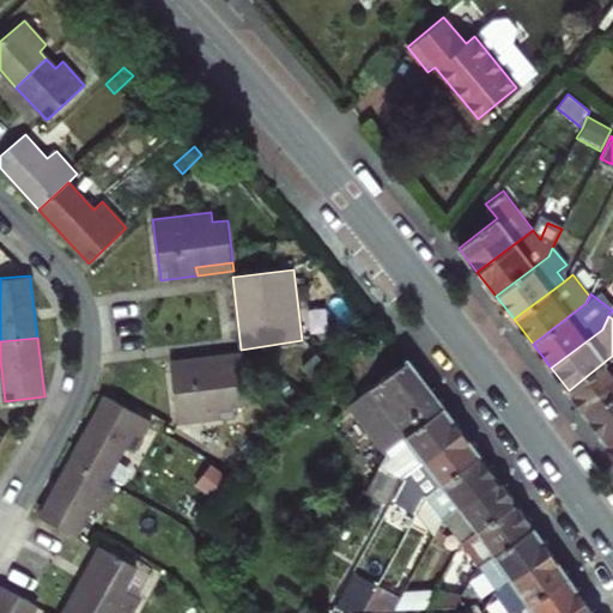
[(244,354),(207,358),(208,368),(246,363),(244,354)]
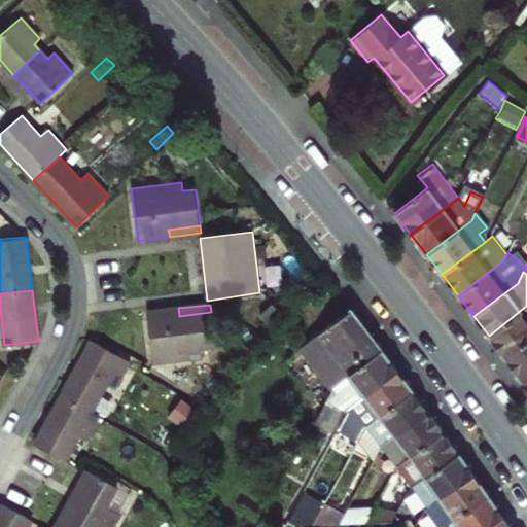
[(526,306),(489,336),(504,356),(526,338),(526,306)]
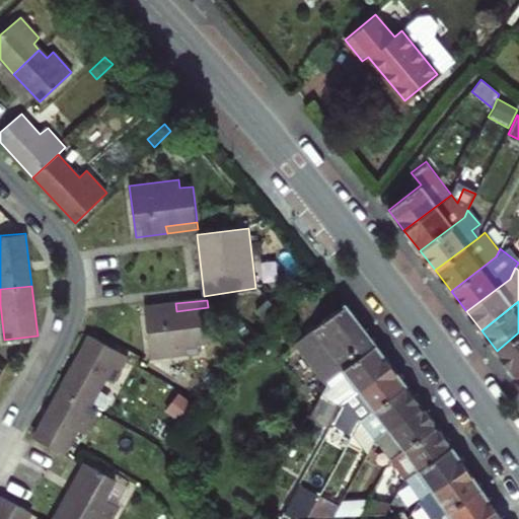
[(144,307),(150,358),(200,352),(199,344),(212,342),(208,307),(176,311),(175,303),(144,307)]
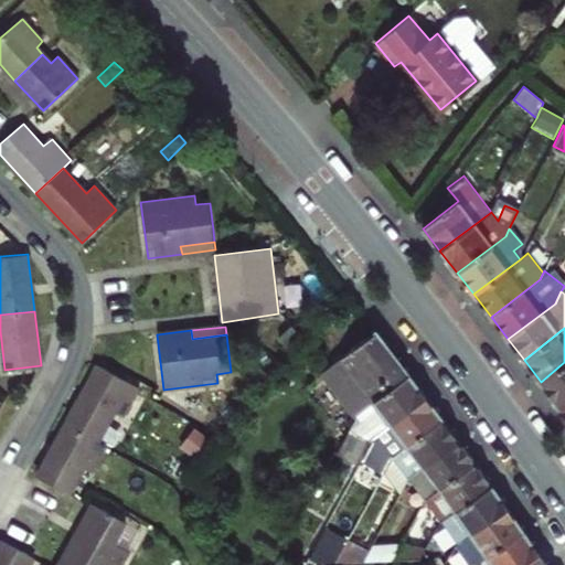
[(359,412),(409,375),(377,331),(327,369),(359,412)]
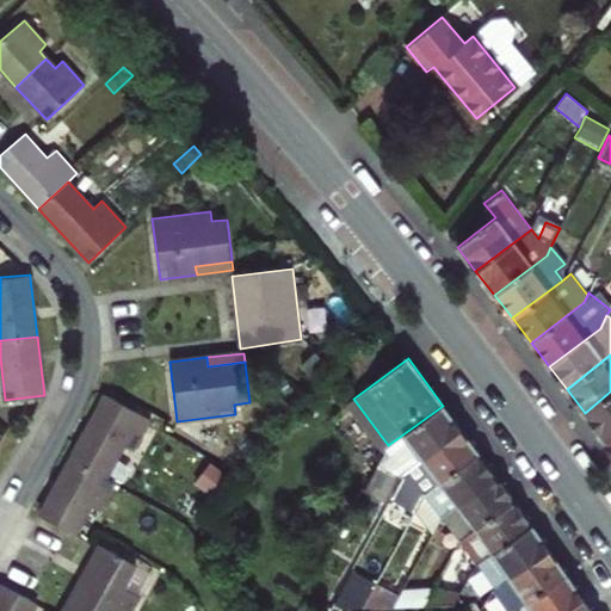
[(610,392),(585,413),(603,438),(610,431),(610,392)]
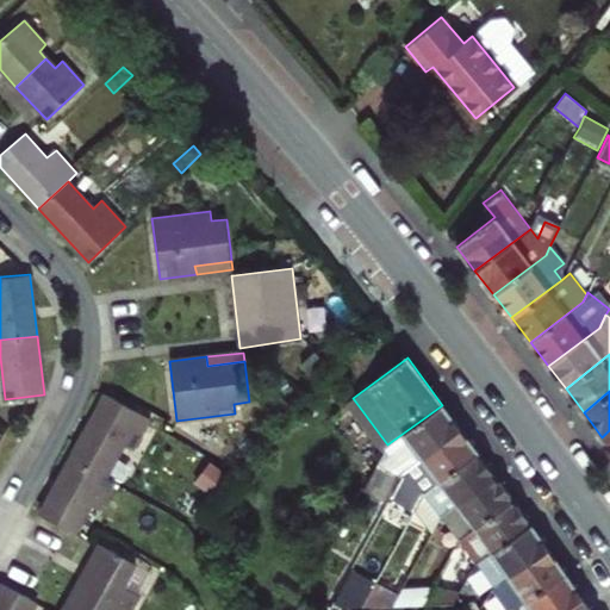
[(135,449),(151,418),(107,394),(72,458),(106,477),(124,444),(135,449)]
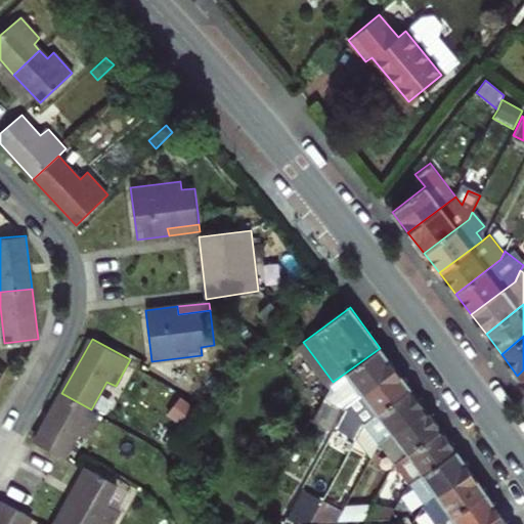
[(362,394),(396,370),(380,348),(333,382),(312,420),(330,430),(342,408),(345,410),(349,403),(362,394)]
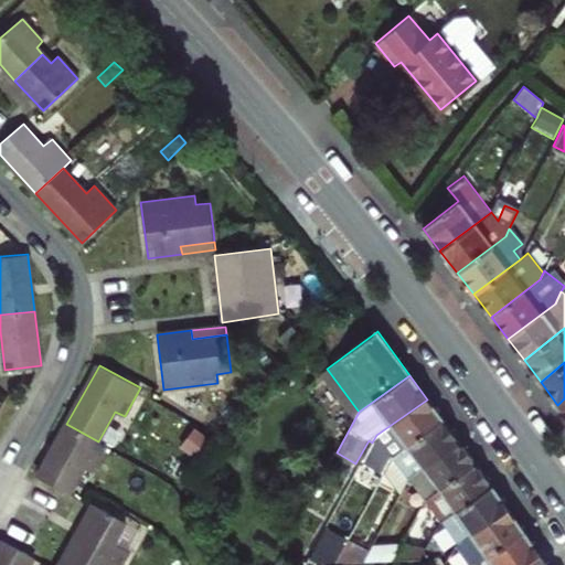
[(443,420),(427,400),(391,425),(407,447),(443,420)]
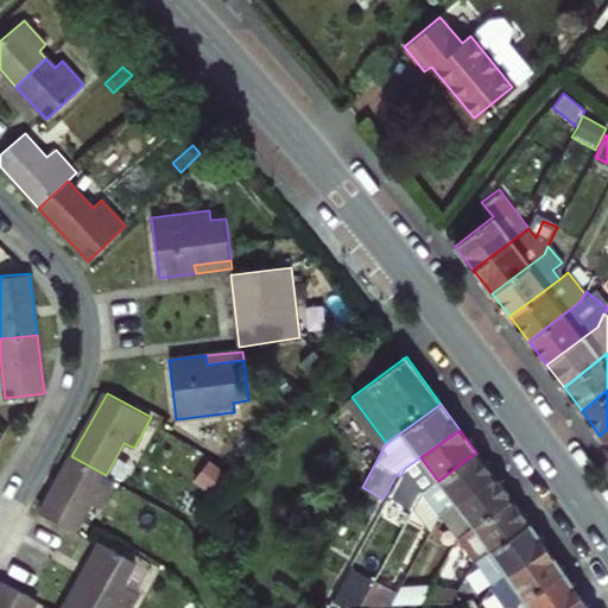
[(495,476),(476,453),(438,481),(424,492),(422,493),(410,515),(432,529),(439,515),(443,514),(495,476)]
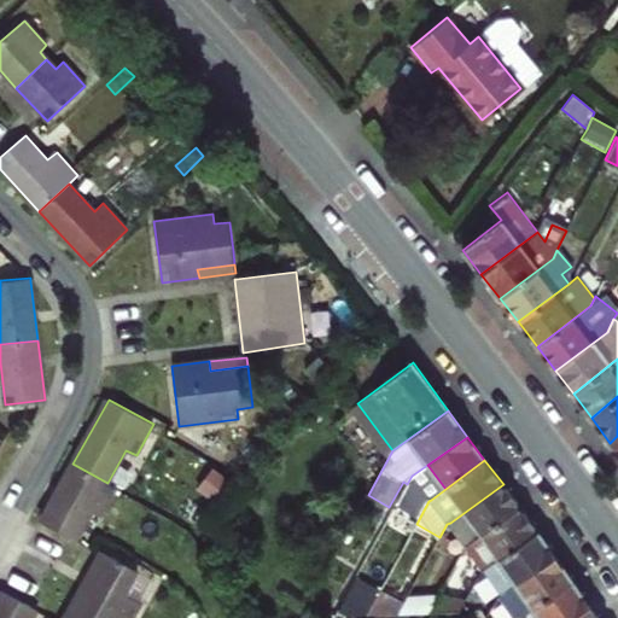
[(108,483),(73,464),(41,522),(76,541),(92,512),(103,518),(118,489),(108,483)]
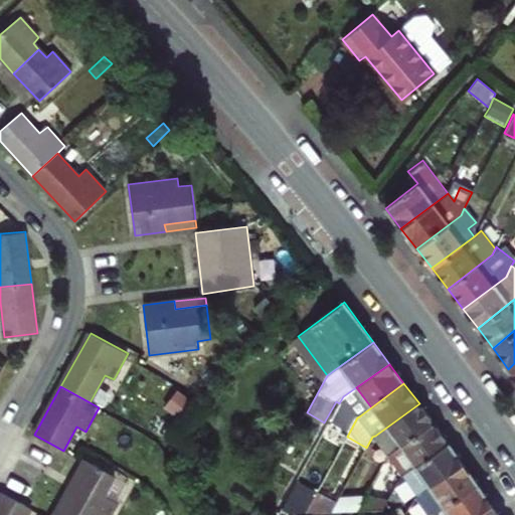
[(435,423),(419,403),(375,436),(389,456),(400,448),(435,423)]
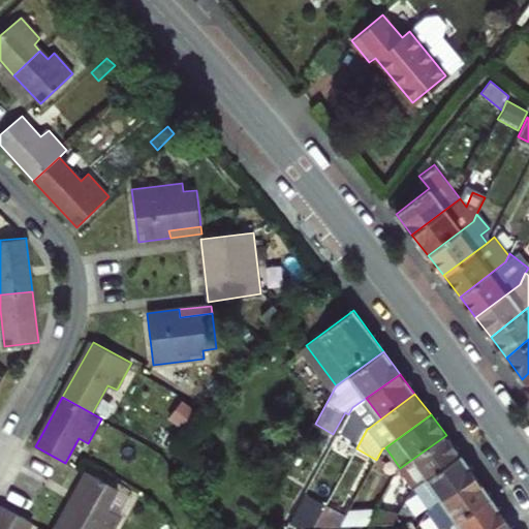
[(460,455),(446,435),(411,460),(400,468),(413,488),(460,455)]
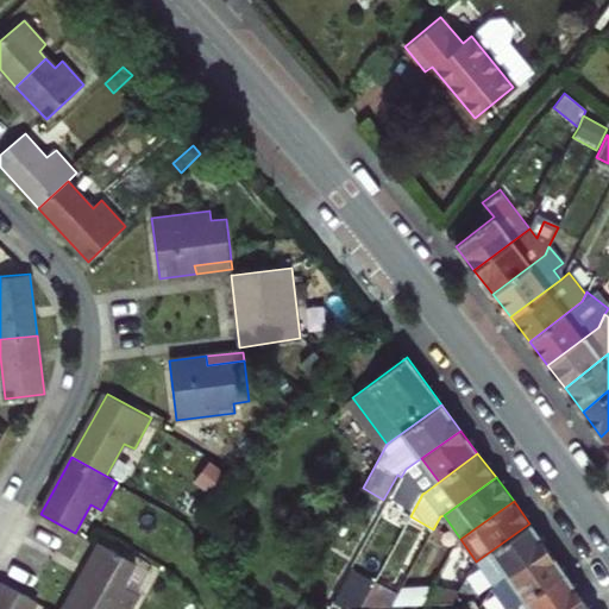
[(547,548),(529,523),(476,562),(494,586),(508,576),(547,548)]
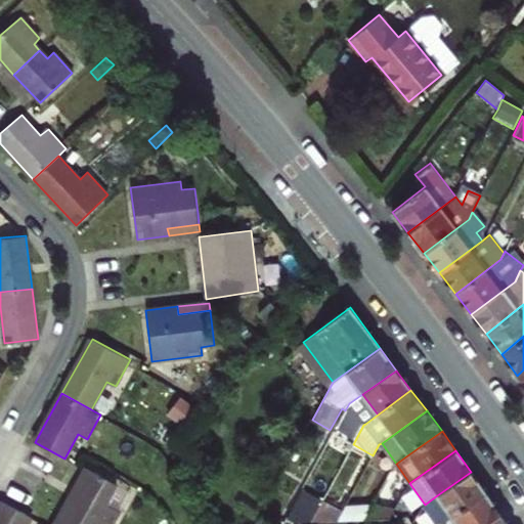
[(86,467),(85,470),(54,523),(112,523),(119,511),(105,504),(117,484),(86,467)]
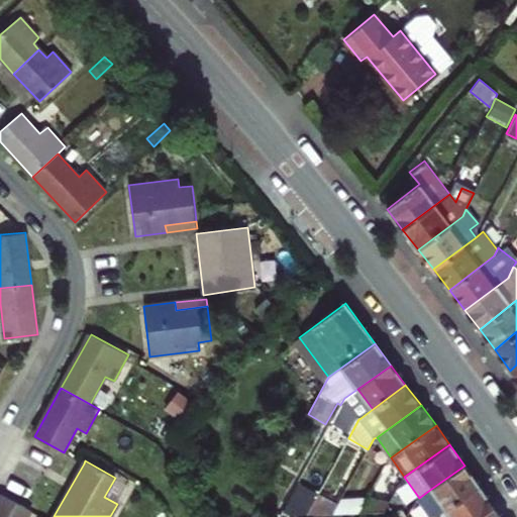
[(479,486),(464,466),(431,489),(419,498),(417,499),(429,516),(434,516),(445,510),(479,486)]
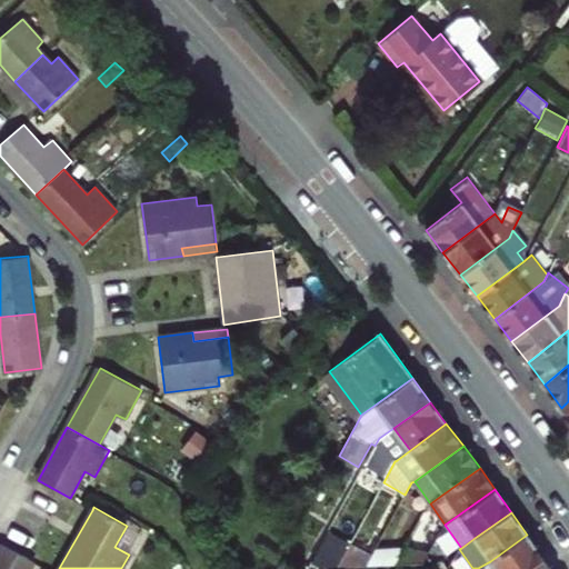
[(526,568),(542,558),(527,535),(490,561),(495,568),(526,568)]
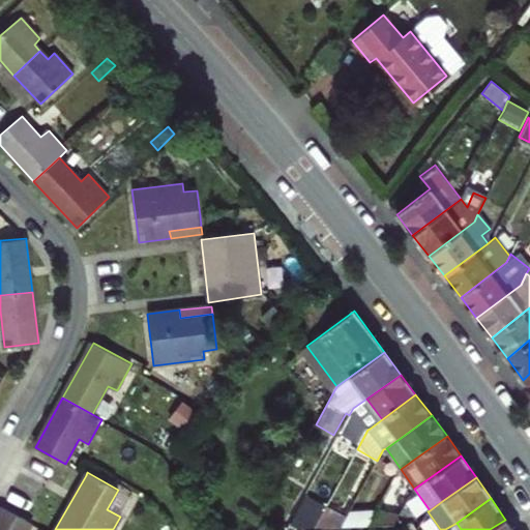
[(342,526),(347,517),(326,505),(314,527),(342,526)]
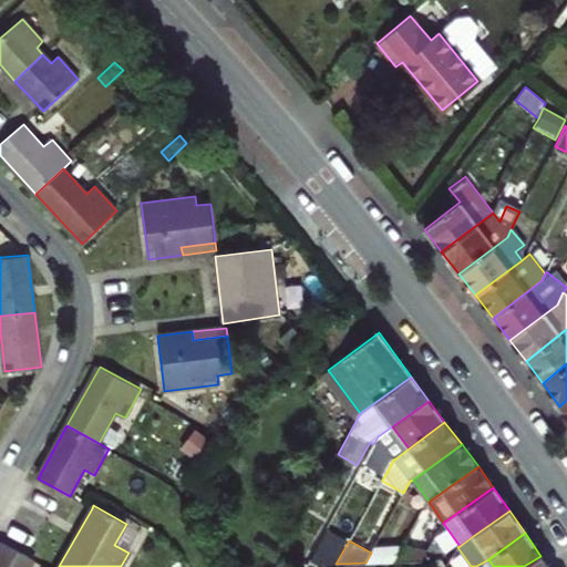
[(30,566),(34,560),(1,543),(0,545),(0,566),(30,566)]
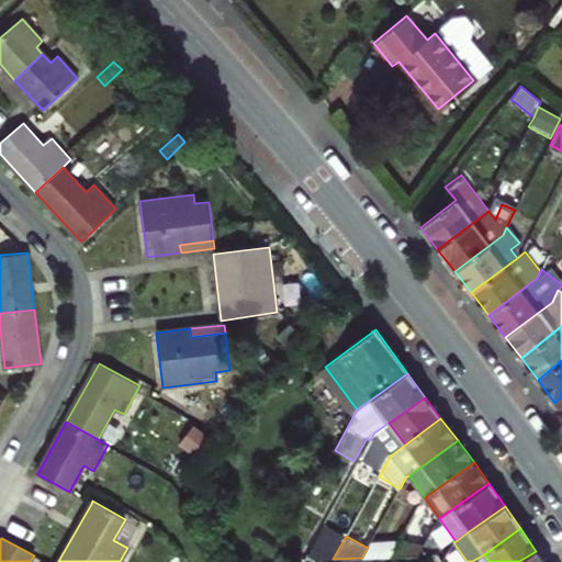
[(362,558),(391,558),(400,541),(371,542),(368,548),(362,558)]
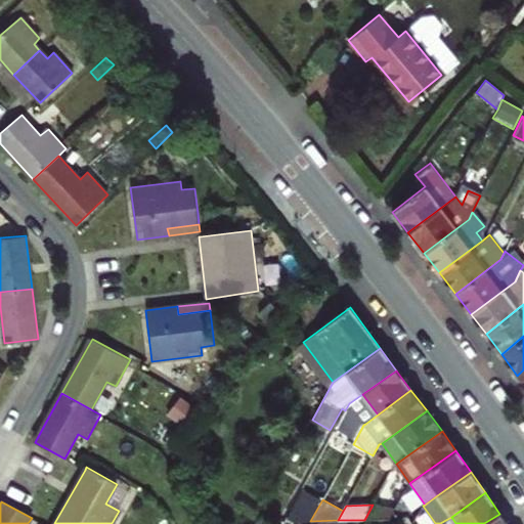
[(373,505),(364,520),(389,519),(398,505),(373,505)]
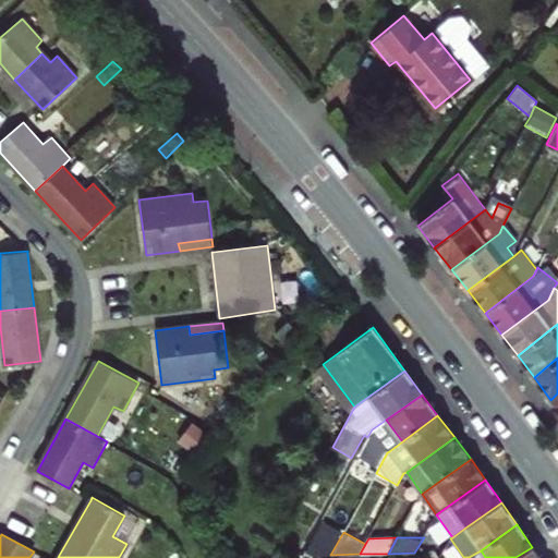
[(540,557),(532,547),(516,557),(540,557)]
